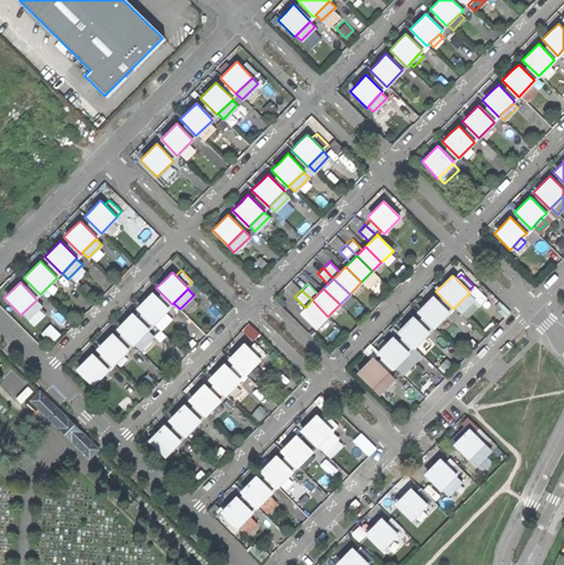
[(136,308),(152,324),(153,322),(164,312),(168,309),(151,292),(142,301),(136,308)]
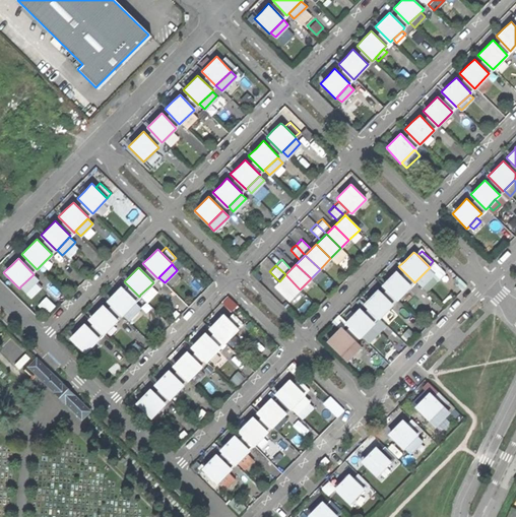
[(433,273),(429,268),(415,281),(421,285),(433,273)]
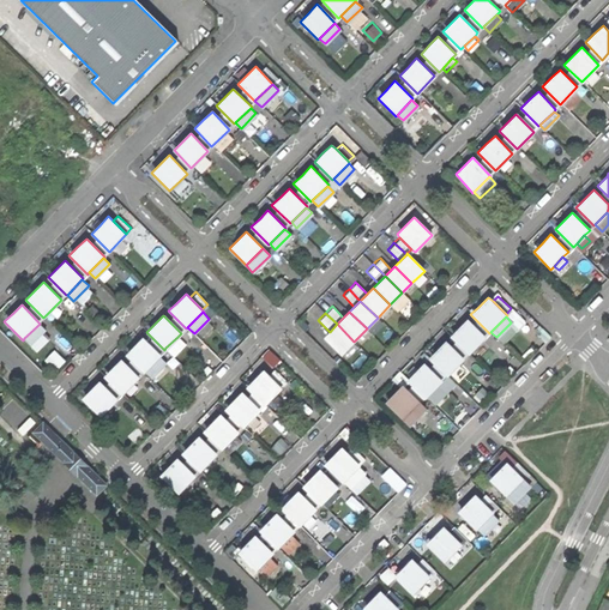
[(448,336),(468,355),(471,351),(482,342),(486,338),(466,319),(457,327),(448,336)]
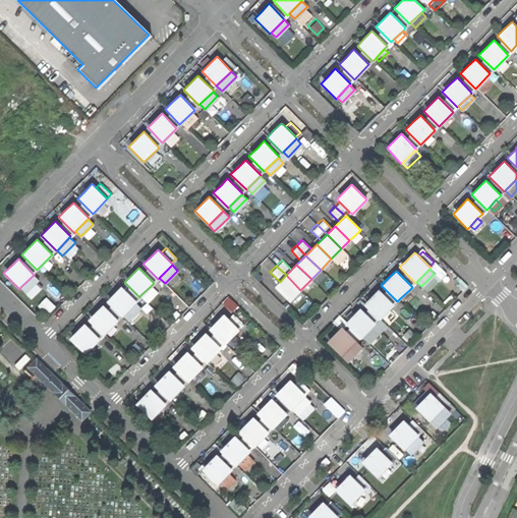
[(39,280),(34,275),(20,287),(25,292),(39,280)]
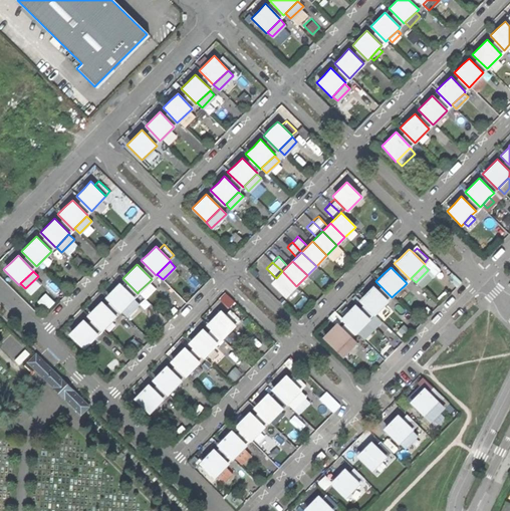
[(271,282),(285,296),(296,286),(282,271),(276,278),(271,282)]
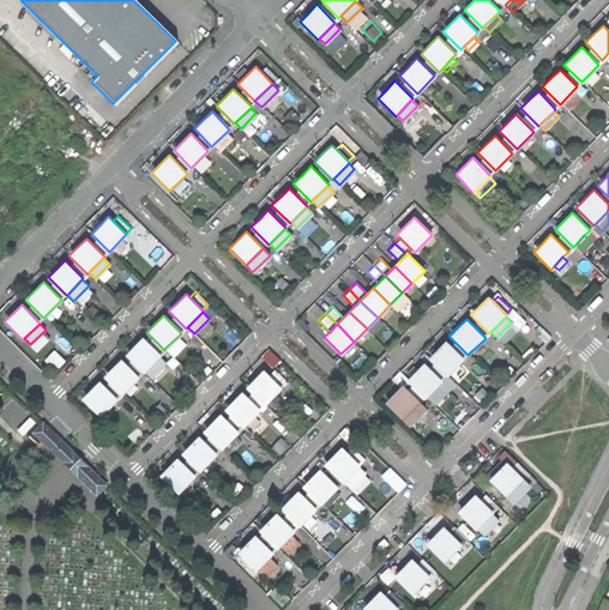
[(133,346),(125,355),(143,372),(144,372),(158,356),(160,355),(142,337),(133,346)]
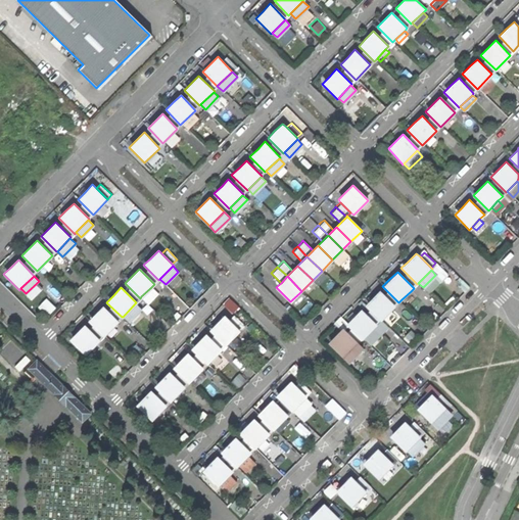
[(156,292),(151,287),(141,296),(147,302),(156,292)]
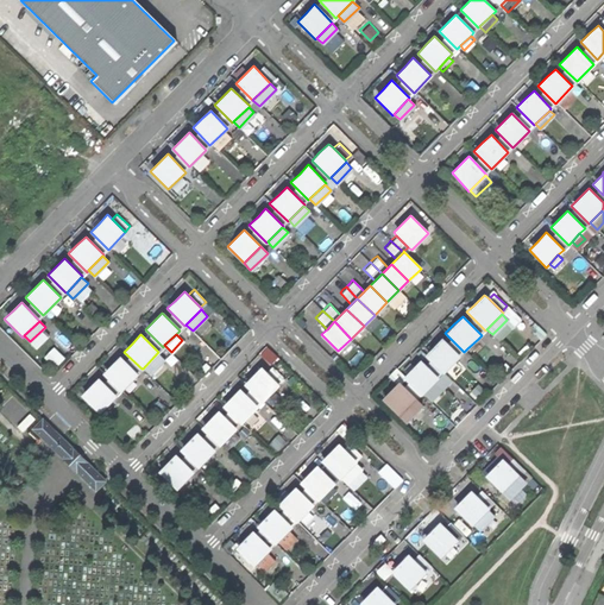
[(432,347),(425,355),(442,373),(444,372),(457,359),(459,357),(441,339),(432,347)]
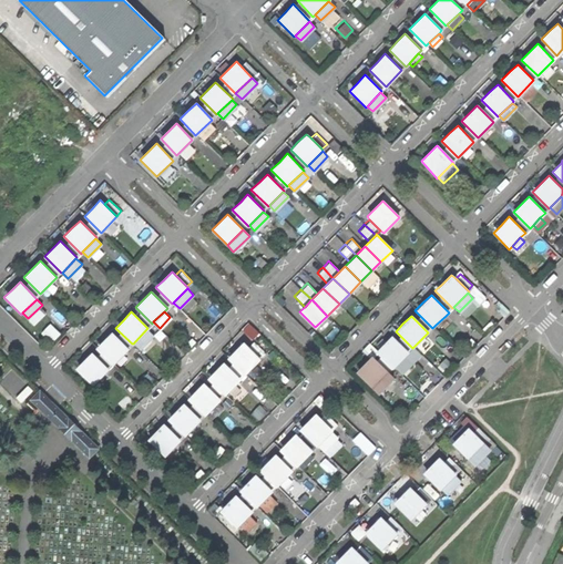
[(448,318),(446,316),(436,325),(438,328),(448,318)]
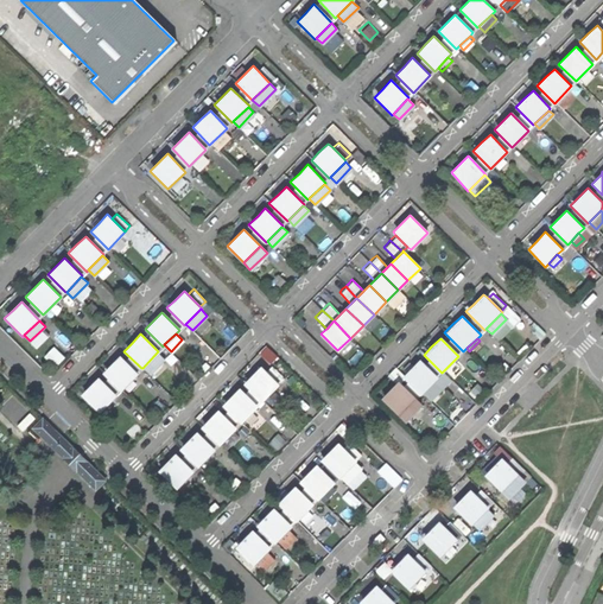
[(163,357),(157,353),(143,368),(147,373),(163,357)]
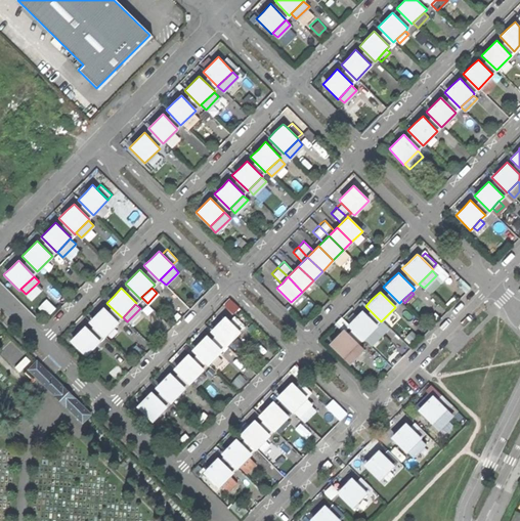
[(95,314),(88,321),(103,337),(118,321),(102,306),(95,314)]
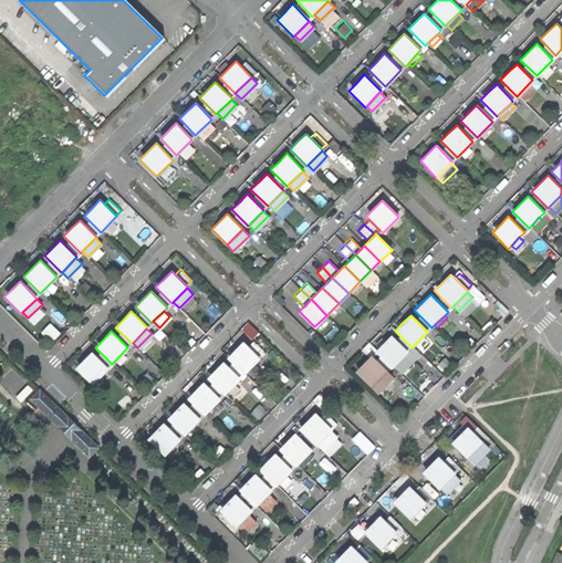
[(430,341),(425,334),(413,346),(418,352),(430,341)]
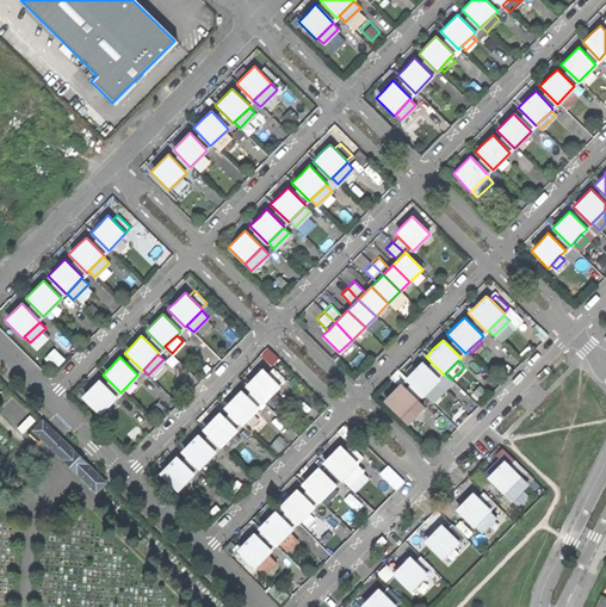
[(403,378),(422,397),(439,379),(421,361),(412,370),(403,378)]
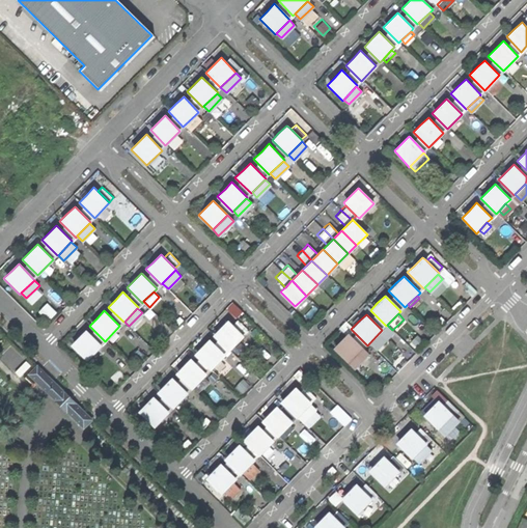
[(237,320),(231,324),(242,335),(247,330),(237,320)]
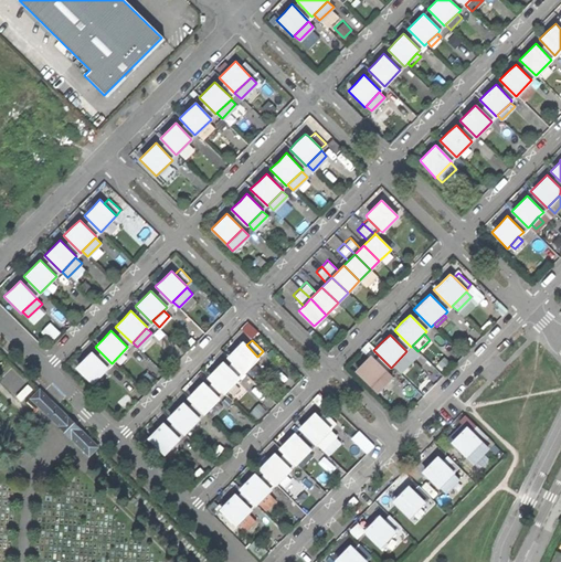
[(226,357),(243,373),(247,370),(254,362),(260,358),(257,357),(246,345),(243,341),(234,349),(226,357)]
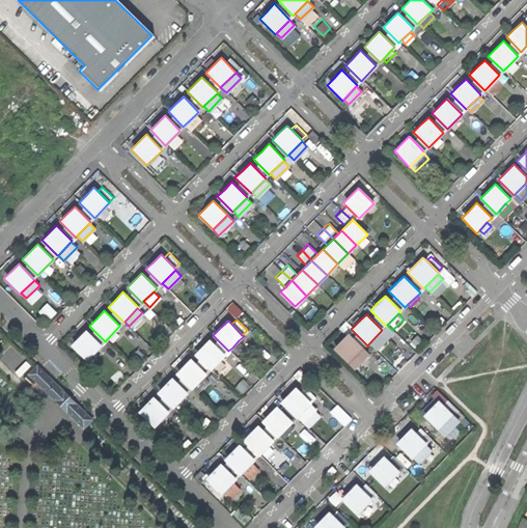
[(78,337),(71,344),(86,361),(102,346),(85,330),(78,337)]
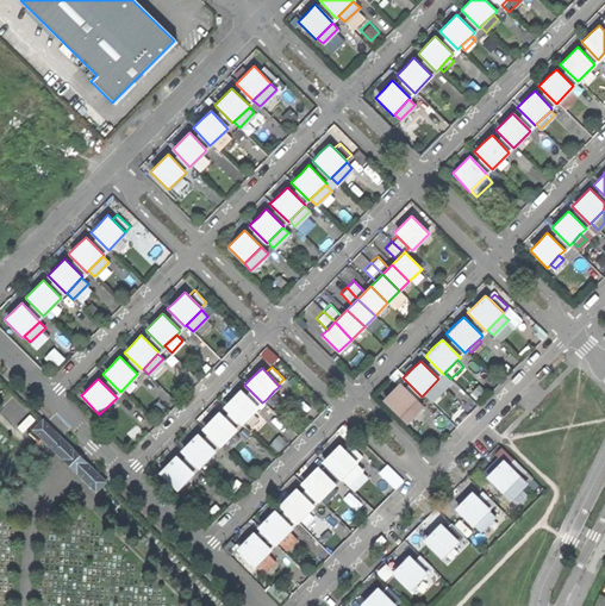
[(390,392),(381,400),(398,416),(416,399),(399,382),(390,392)]
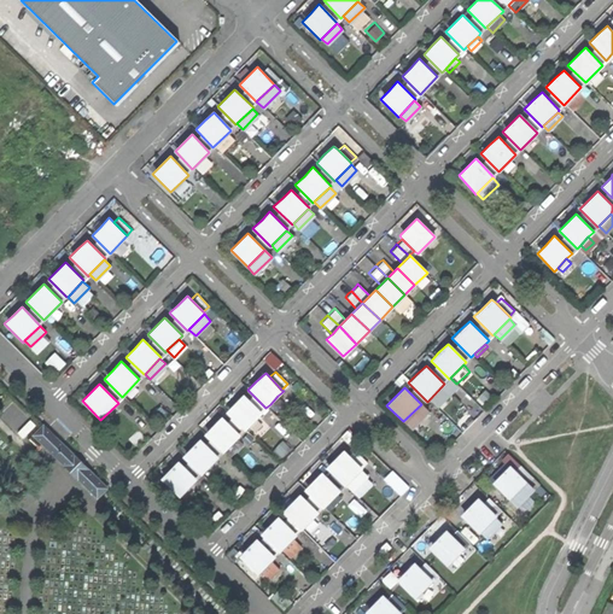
[(225,411),(243,430),(247,425),(256,417),(262,411),(244,393),(234,403),(225,411)]
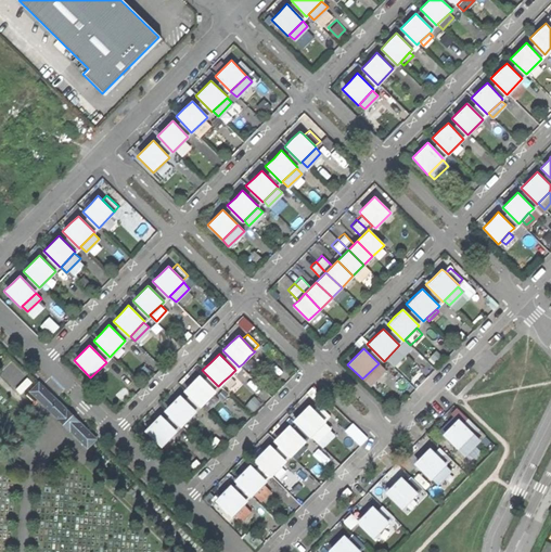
[(254,360),(250,356),(243,363),(247,368),(254,360)]
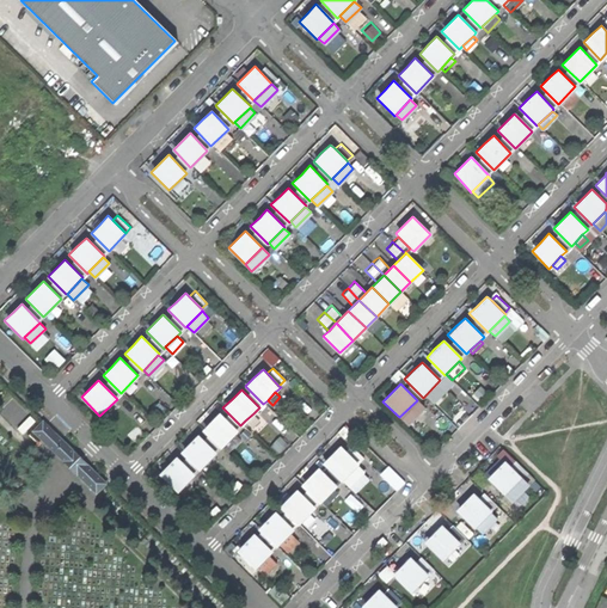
[(424,407),(417,400),(399,417),(406,424),(424,407)]
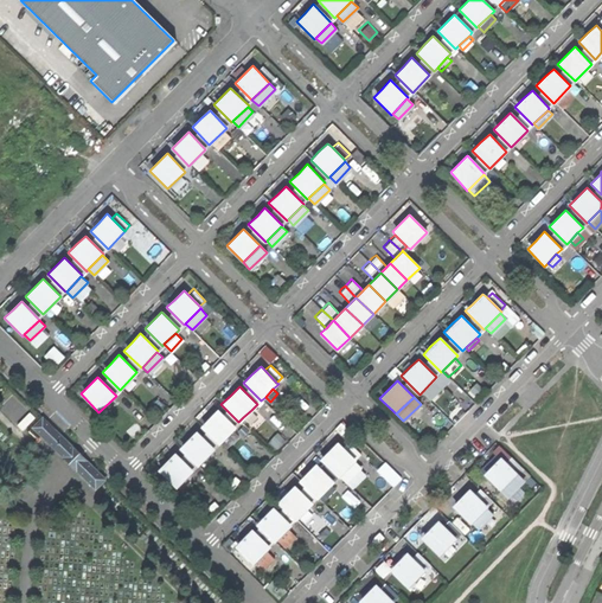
[(207,418),(200,427),(218,444),(222,441),(230,432),(236,427),(217,409),(207,418)]
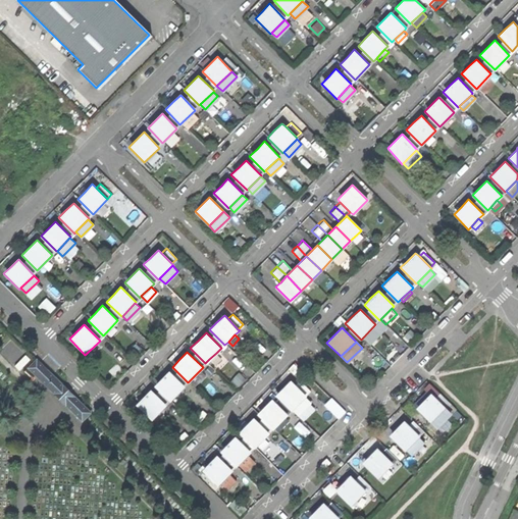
[(220,357),(216,353),(209,359),(214,364),(220,357)]
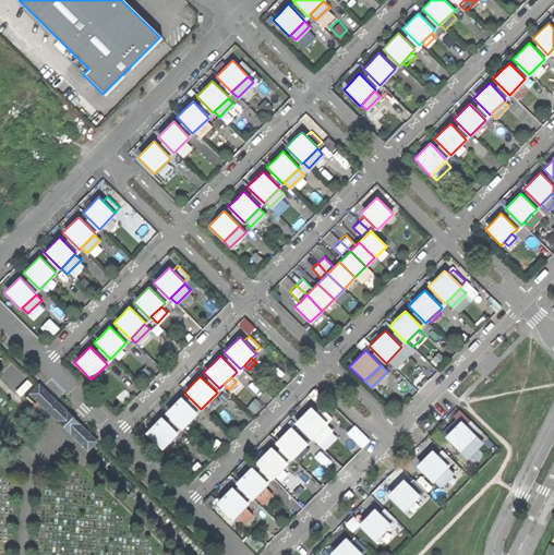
[(86,449),(95,441),(72,418),(70,415),(38,384),(29,391),(63,426),(86,449)]
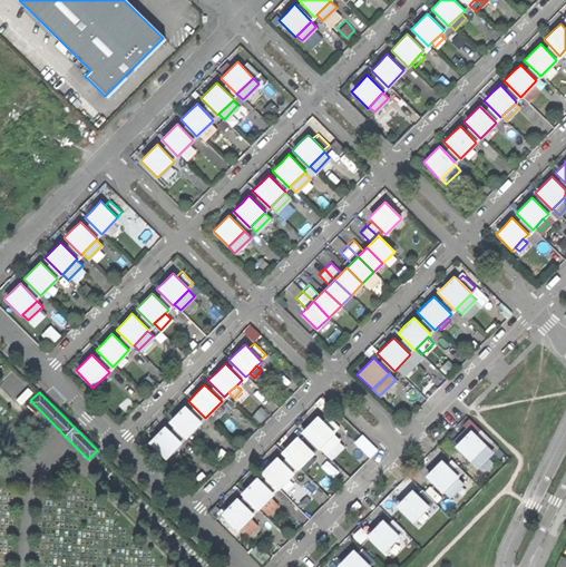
[(124,407),(132,400),(125,393),(118,401),(124,407)]
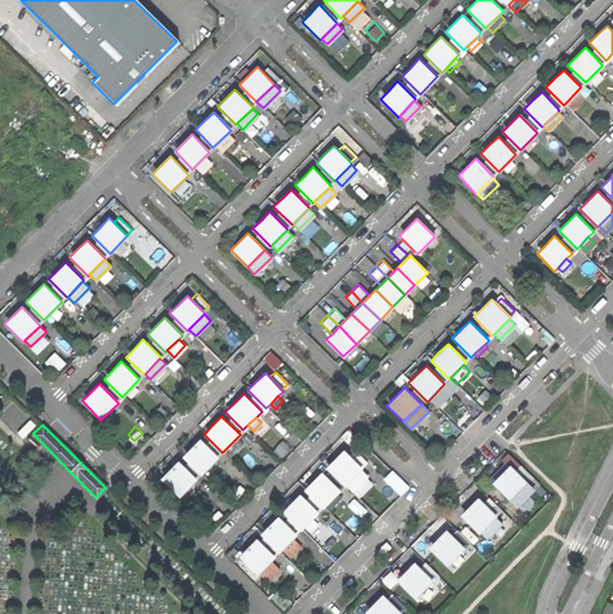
[(191,448),(182,456),(200,474),(217,457),(199,439),(191,448)]
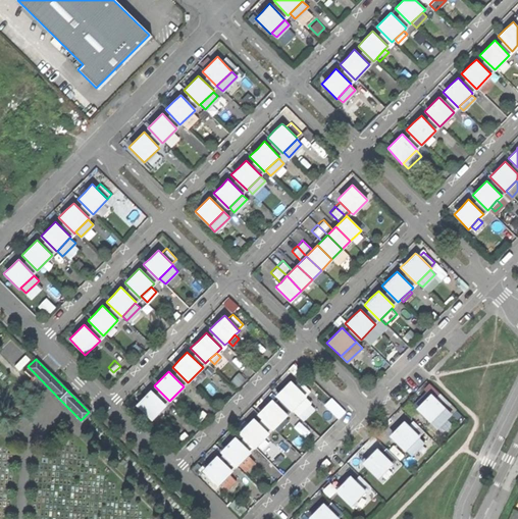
[(203,376),(198,372),(191,379),(196,383),(203,376)]
